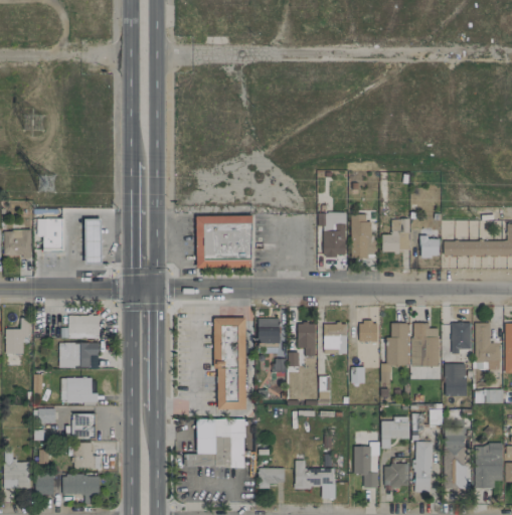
[(346,212),(324,212),(325,255),(346,255),(346,212)]
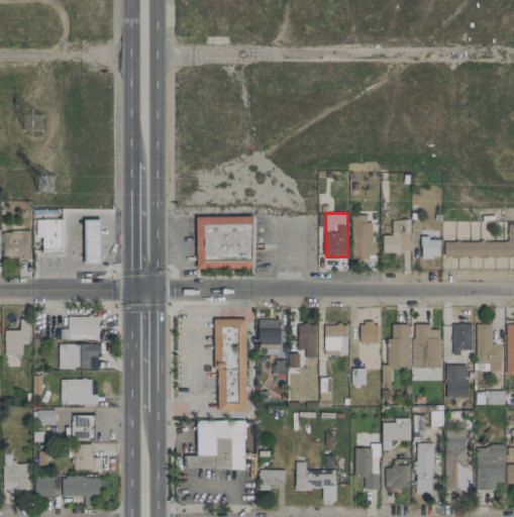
[(379,235),(372,235),(371,214),(352,215),(353,257),(379,257),(379,235)]
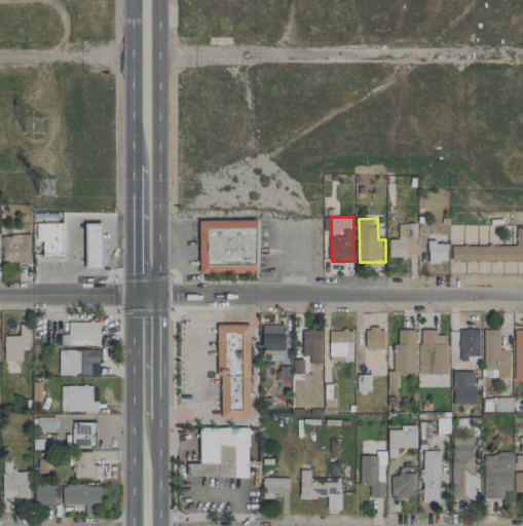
[(200,220),(200,273),(258,273),(257,220),(200,220)]
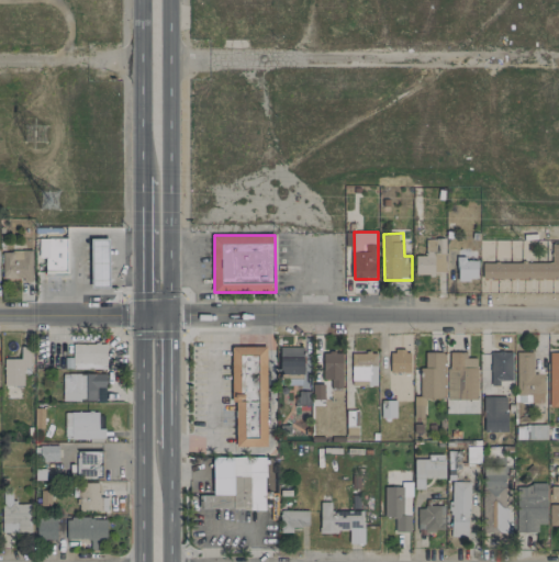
[(69,273),(69,238),(42,237),(41,257),(48,258),(48,272),(69,273)]
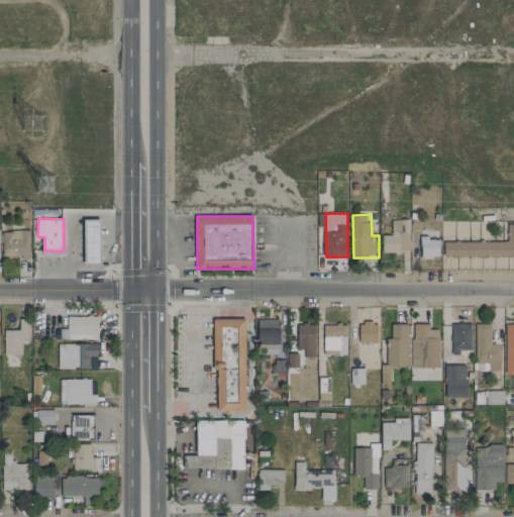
[(412,250),(412,219),(393,220),(394,235),(384,235),(384,252),(401,252),(401,250),(412,250)]
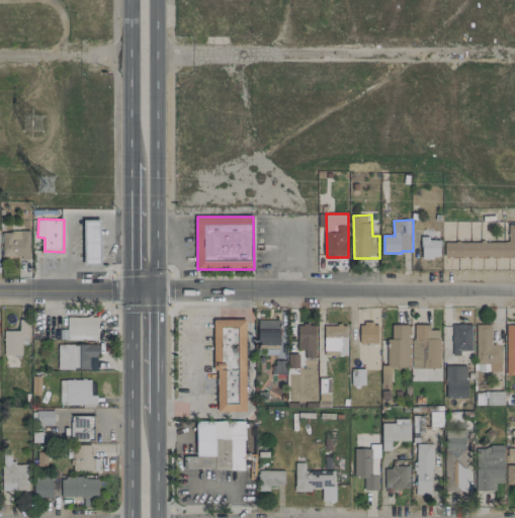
[(102,265),(102,221),(87,221),(87,265),(102,265)]
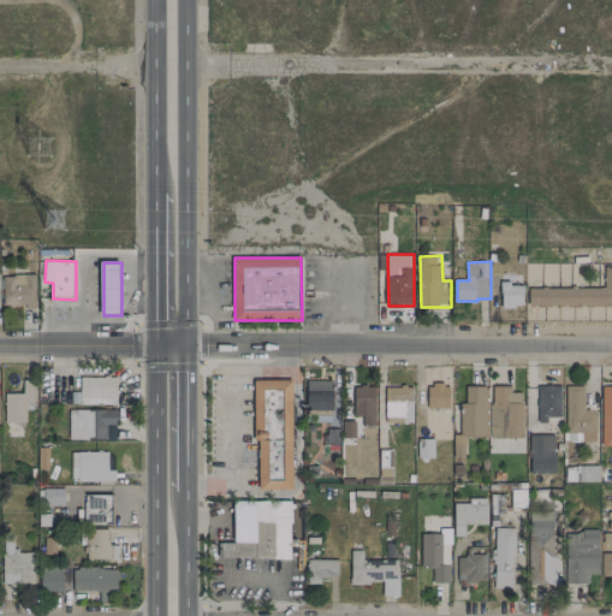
[(530,306),(611,304),(611,267),(606,267),(606,288),(530,289),(530,306)]
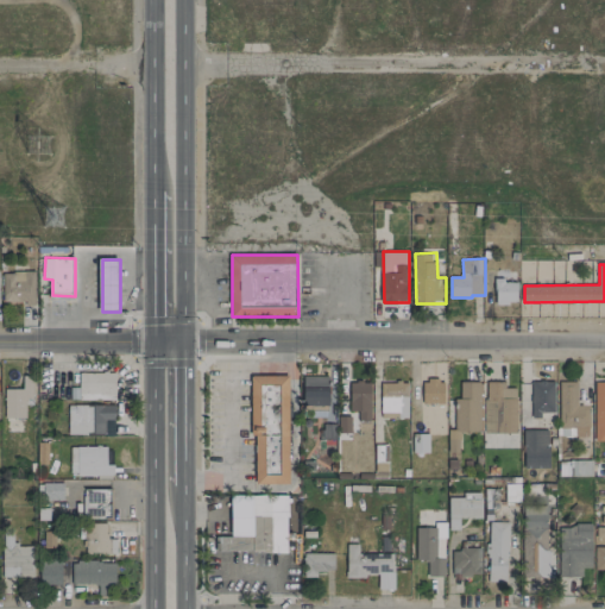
[(38,303),(37,271),(5,272),(5,305),(38,303)]
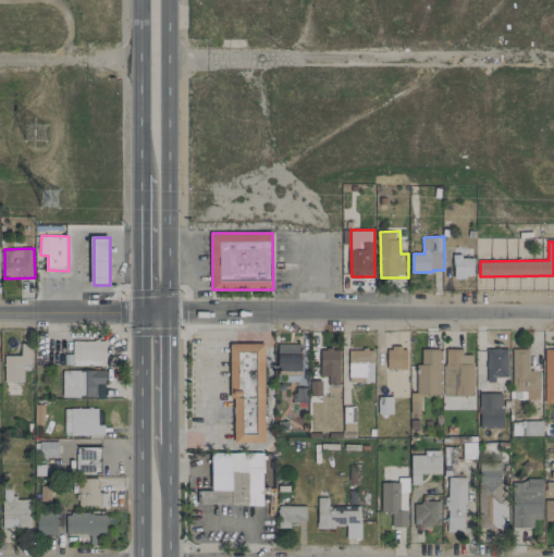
[(475,256),(455,257),(455,277),(476,277),(475,256)]
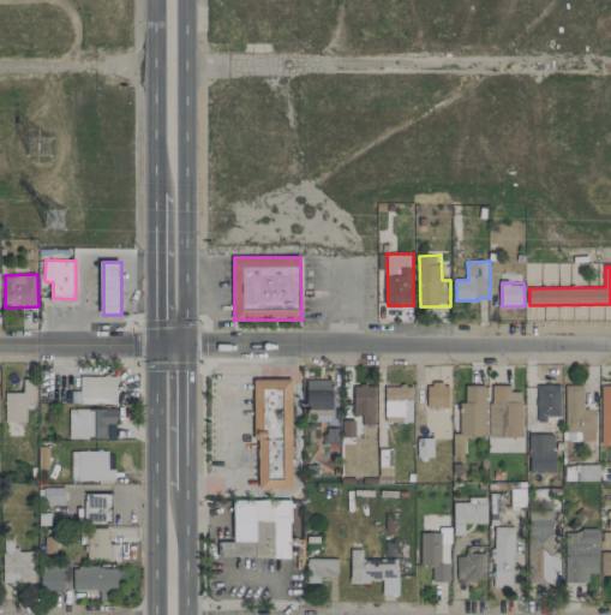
[(82,404),(118,404),(119,376),(83,376),(82,404)]
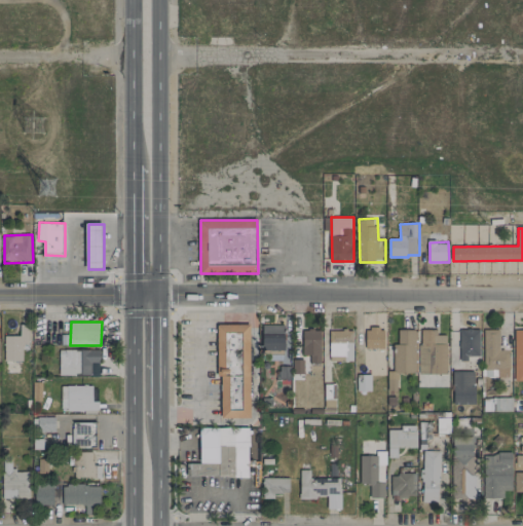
[(221,418),(252,417),(250,324),(219,324),(221,418)]
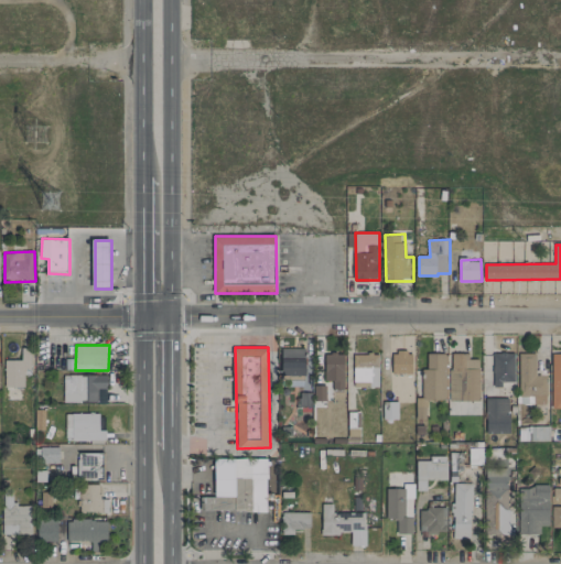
[(7,387),(25,387),(27,375),(32,375),(33,348),(23,348),(22,360),(7,360),(7,387)]
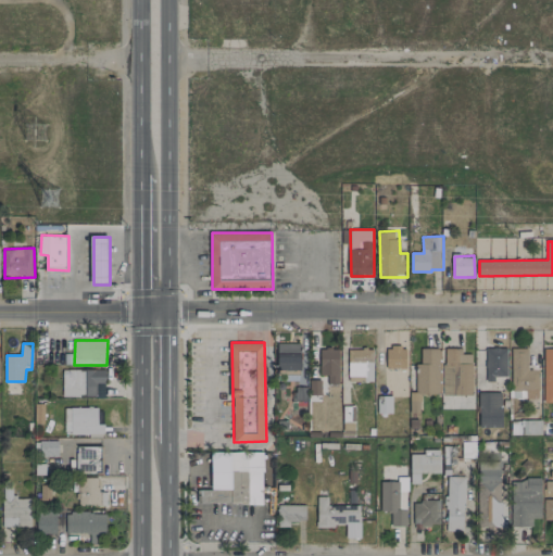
[(302,370),(302,344),(278,343),(278,370),(302,370)]
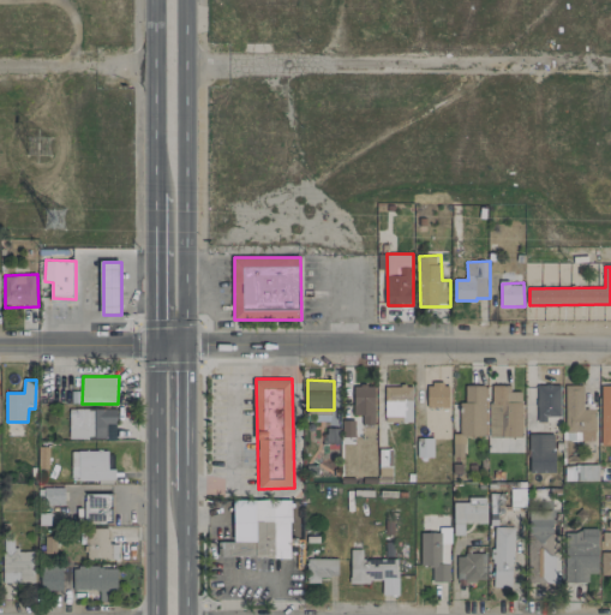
[(562,384),(539,384),(538,422),(549,422),(549,416),(562,416),(562,384)]
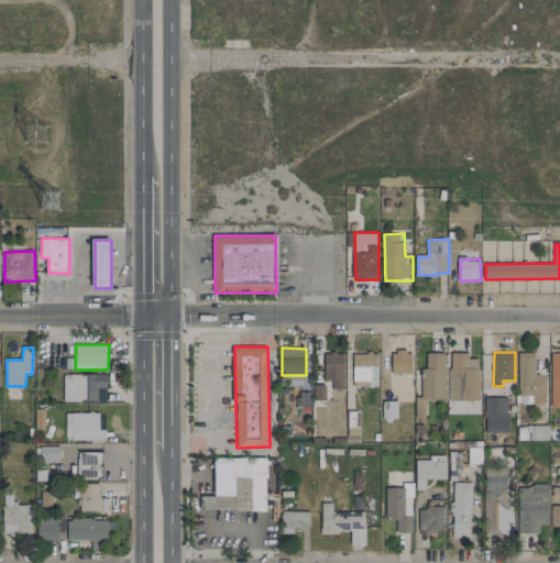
[(520,396),(534,396),(534,404),(547,404),(547,366),(537,366),(536,352),(519,353),(520,396)]
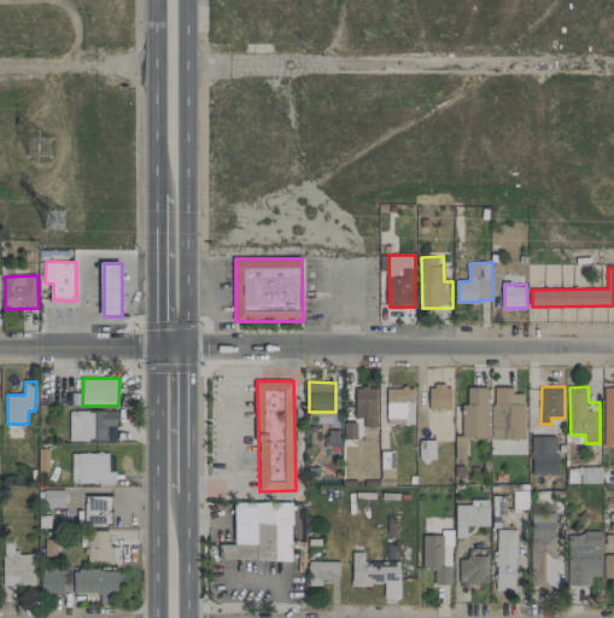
[(357,418),(367,418),(367,427),(378,427),(378,388),(357,388),(357,418)]
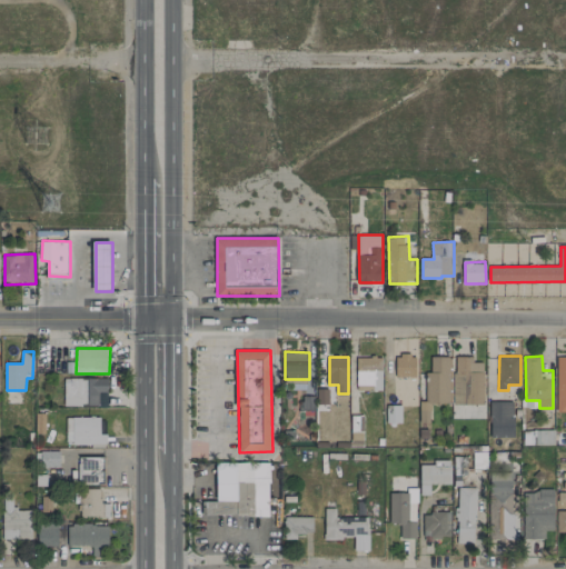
[(357,358),(358,390),(384,390),(383,357),(357,358)]
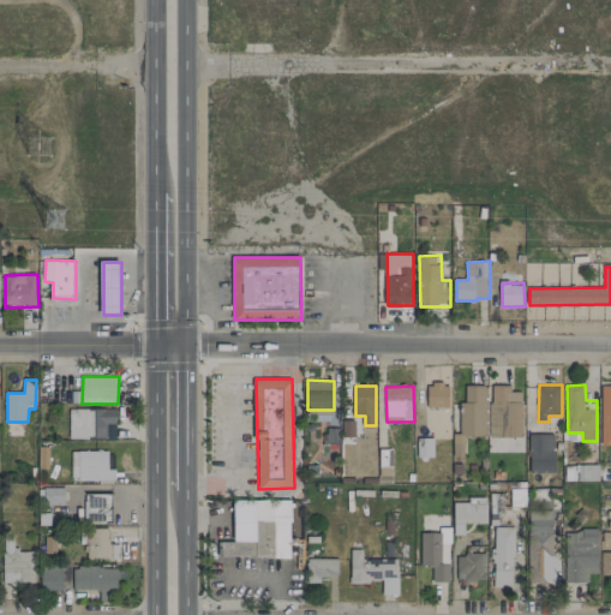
[(449,406),(449,386),(429,386),(429,406),(449,406)]
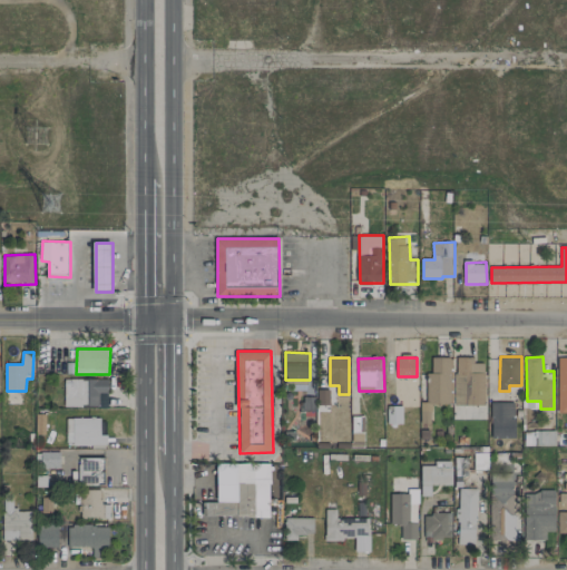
[(453,404),(453,357),(433,357),(433,373),(429,373),(429,402),(422,402),(422,424),(432,424),(432,404),(453,404)]
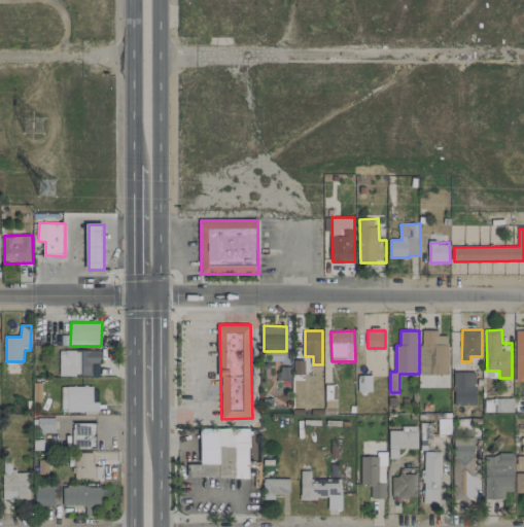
[(449,375),(450,336),(440,336),(440,330),(421,330),(421,375),(449,375)]
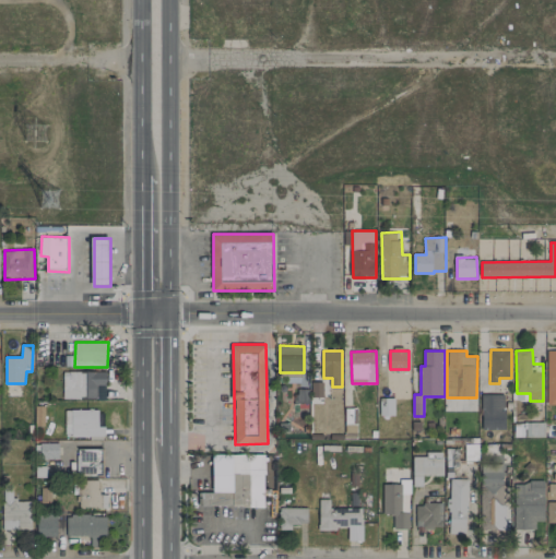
[(64,371),(64,399),(98,399),(98,384),(107,384),(107,372),(64,371)]
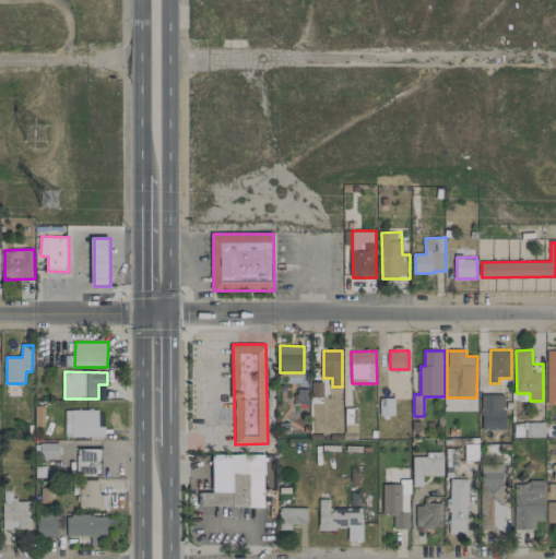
[(324,382),(314,382),(314,396),(324,396),(324,382)]
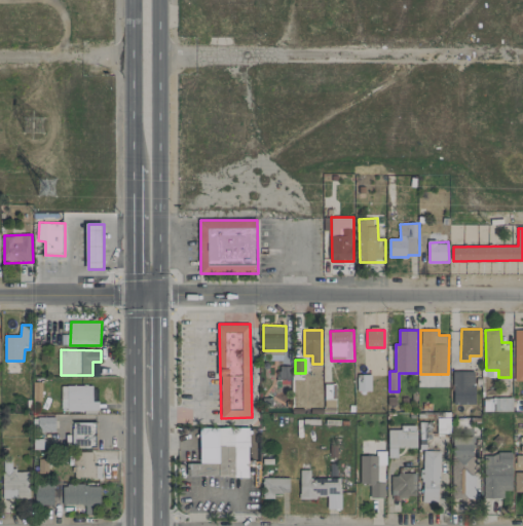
[(292,367),(282,366),(282,379),(291,379),(292,367)]
